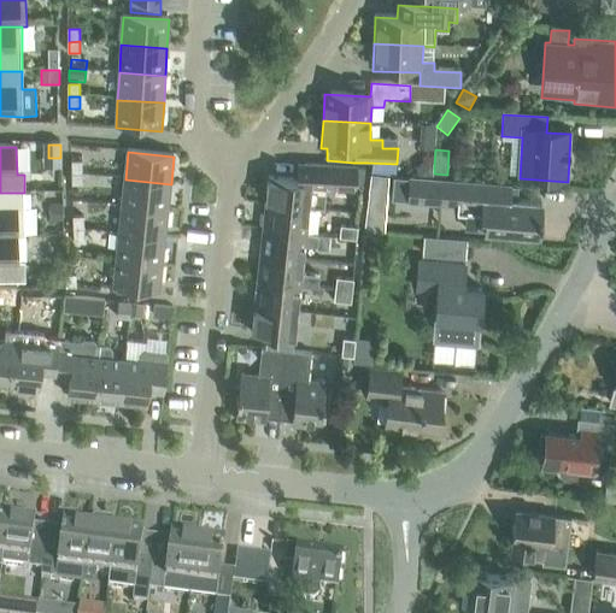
[(83,161),(71,161),(72,174),(83,174),(83,161)]
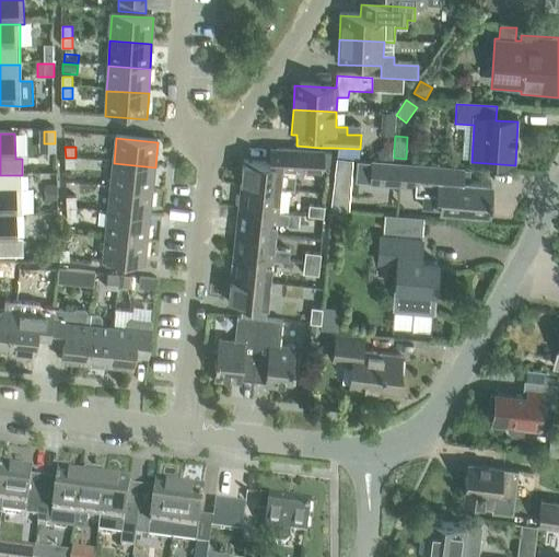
[(381,149),(380,161),(393,161),(394,158),(394,150),(381,149)]
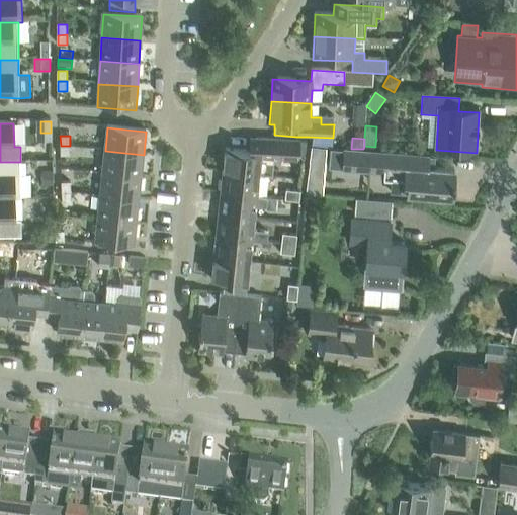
[(250,153),(226,151),(224,173),(259,177),(271,178),(274,156),(297,157),(298,143),(268,141),(250,140),(250,153)]
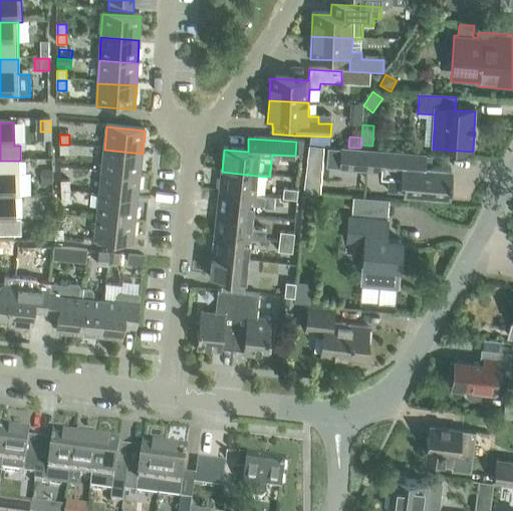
[(296,142),(295,156),(302,156),(304,142),(296,142)]
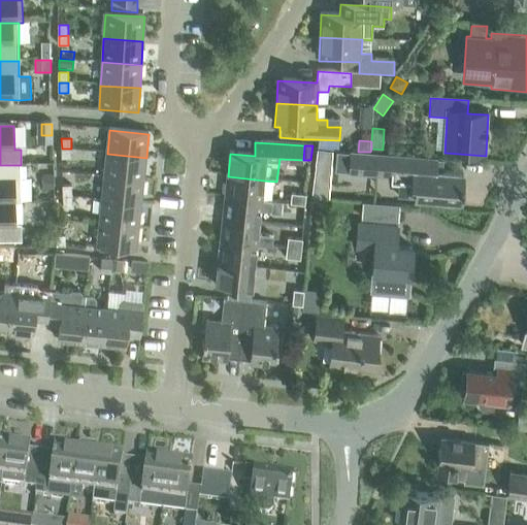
[(71,159),(71,149),(62,149),(62,159),(71,159)]
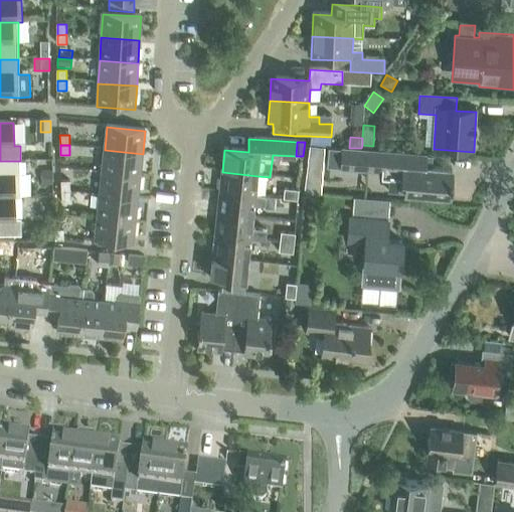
[(102,173),(140,177),(143,154),(105,150),(102,173)]
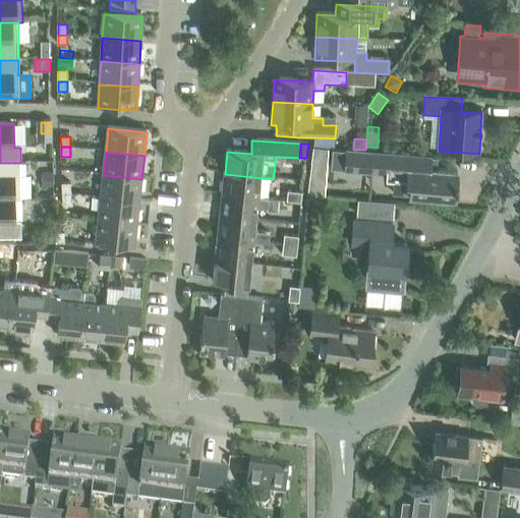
[(346,153),(344,172),(387,175),(387,181),(393,182),(392,195),(410,197),(455,202),(457,173),(438,172),(438,160),(414,158),(346,153)]
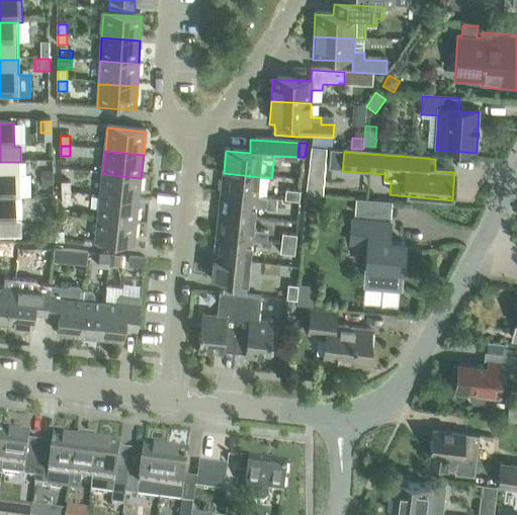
[(0,199),(20,199),(20,162),(0,162),(0,199)]
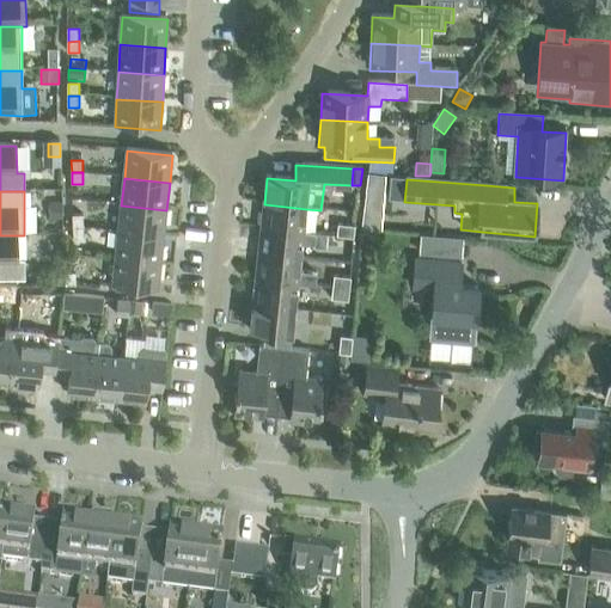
[(49,221),(63,220),(63,204),(48,204),(49,221)]
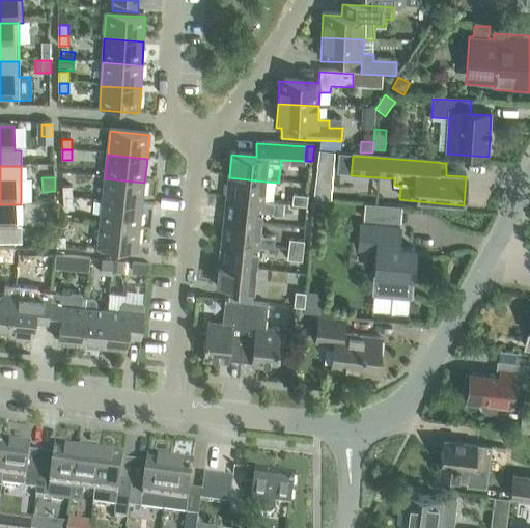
[(263,203),(266,182),(229,177),(226,199),(263,203)]
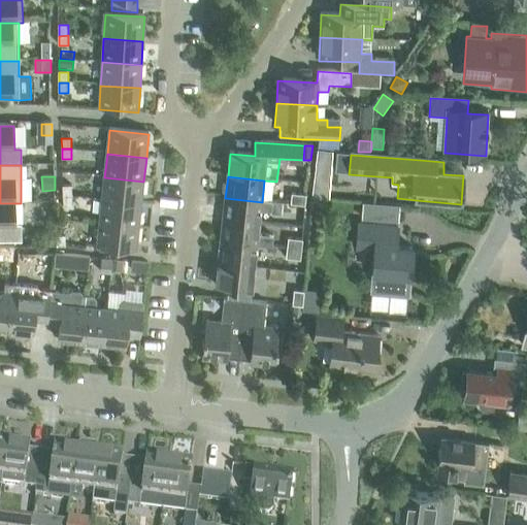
[(104,177),(102,201),(141,205),(143,182),(104,177)]
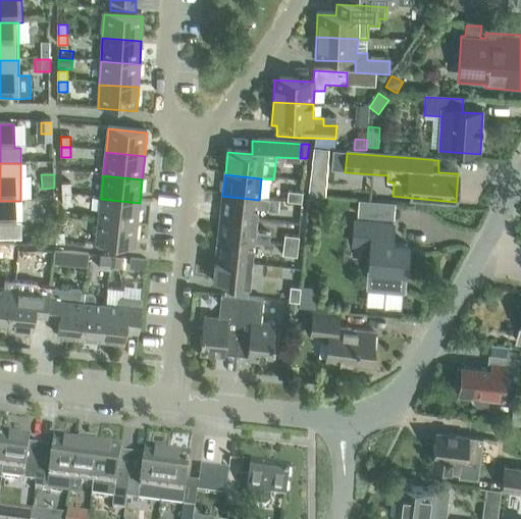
[(312,182),(311,194),(326,196),(327,183),(312,182)]
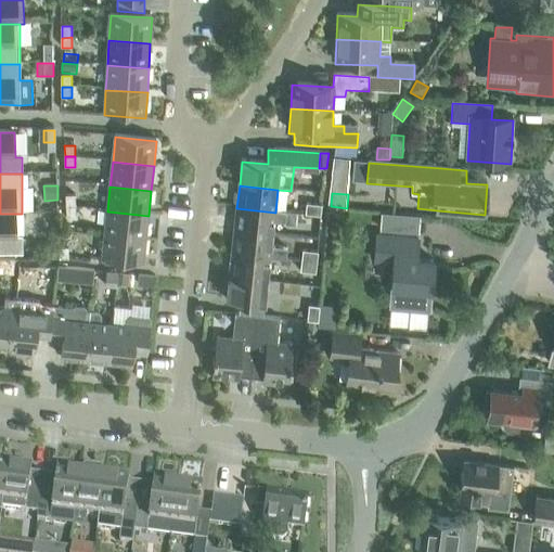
[(66,207),(77,206),(76,195),(65,196),(66,207)]
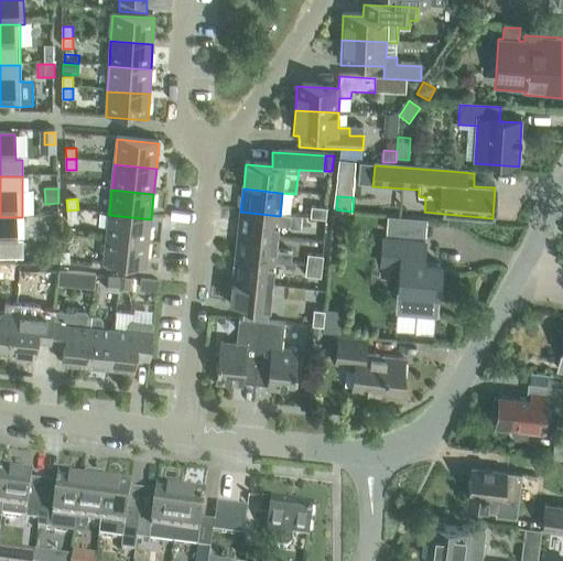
[(312,207),(311,219),(326,222),(327,209),(312,207)]
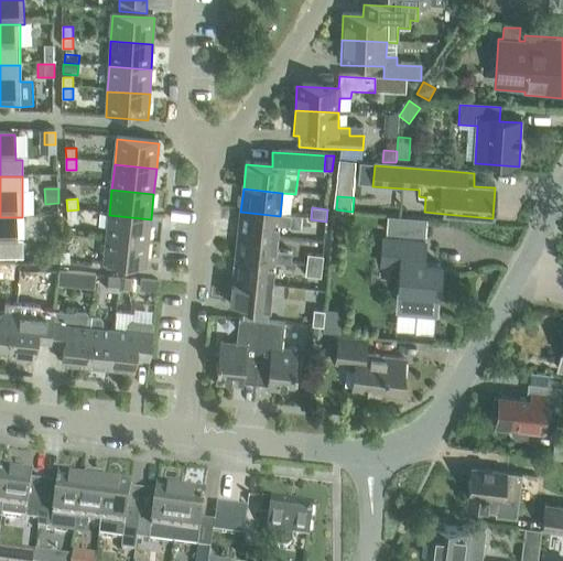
[(78,220),(78,209),(67,211),(68,220),(78,220)]
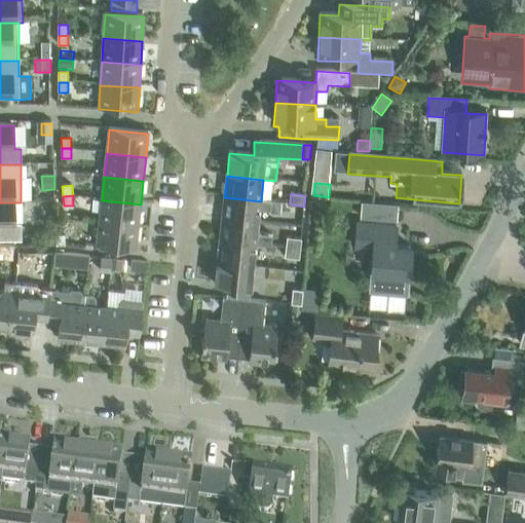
[(303,216),(303,214),(304,207),(290,204),(271,202),(261,201),(224,197),(222,220),(259,224),(260,212),(270,213),(271,212),(303,216)]
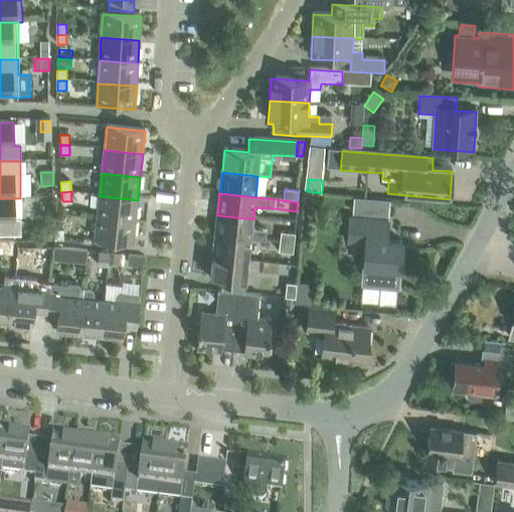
[(136,222),(138,200),(100,196),(97,218),(136,222)]
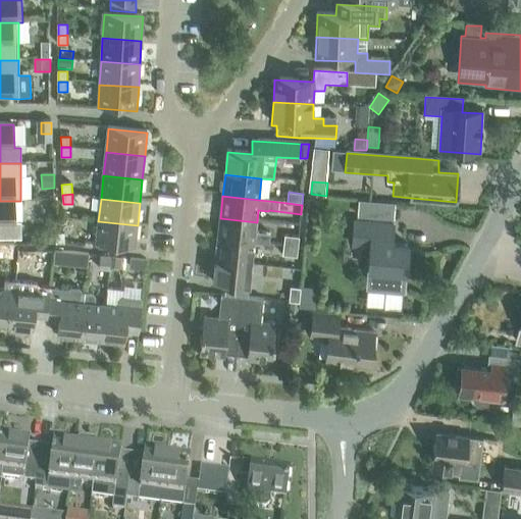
[(0,240),(21,240),(21,223),(15,223),(14,202),(20,202),(20,201),(0,201),(0,240)]
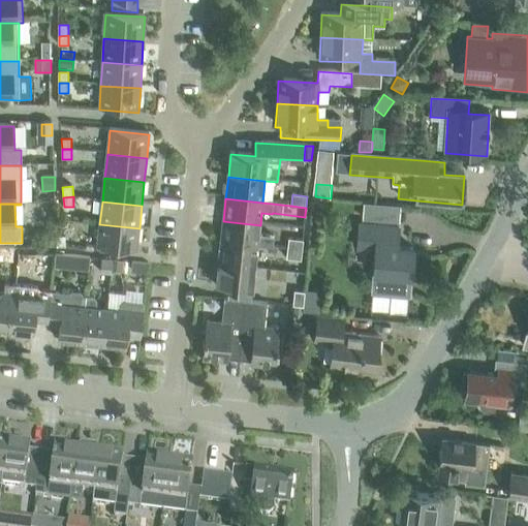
[(223,221),(221,243),(257,247),(258,246),(274,247),(275,237),(259,236),(260,225),(223,221)]
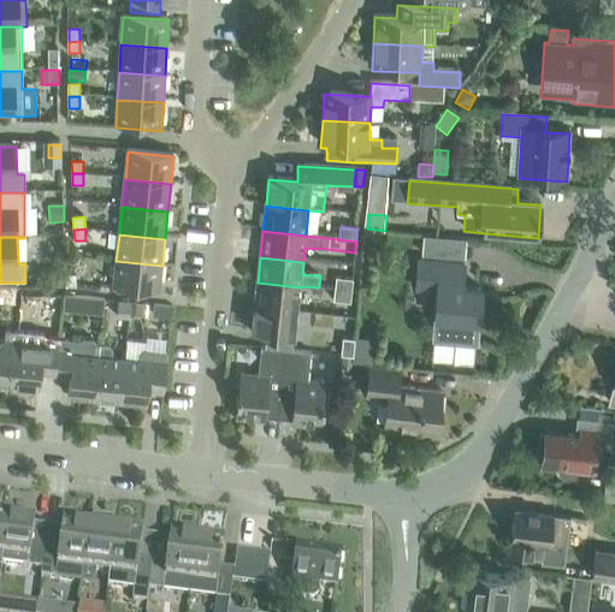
[(159,295),(163,266),(116,261),(113,290),(159,295)]
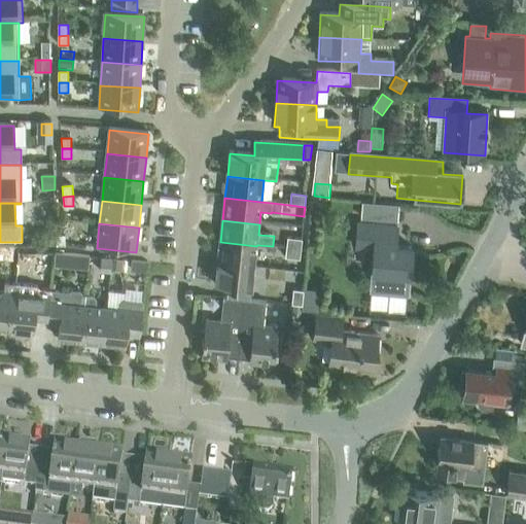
[(358,224),(356,249),(375,251),(371,292),(408,295),(409,278),(410,278),(412,250),(394,249),(396,229),(358,224)]
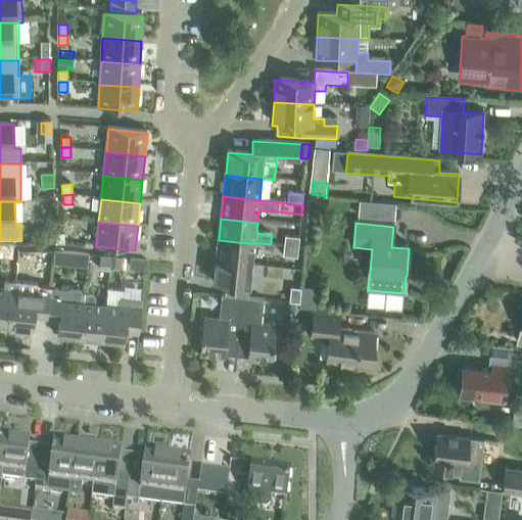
[(44,242),(50,245),(55,242),(55,236),(49,233),(44,236),(44,242)]
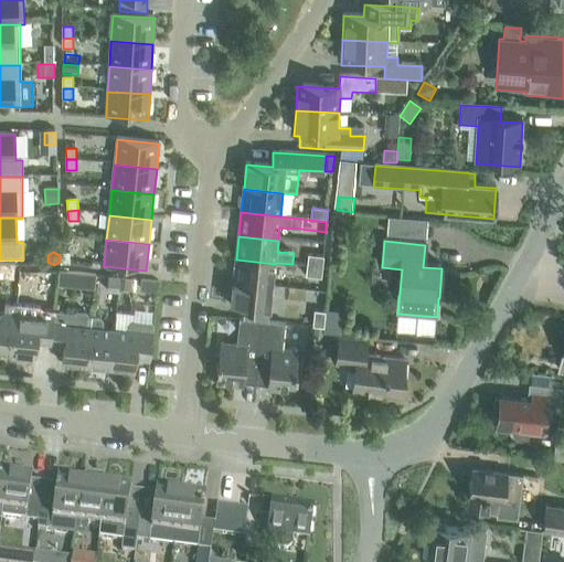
[(70,265),(70,254),(60,254),(61,266),(70,265)]
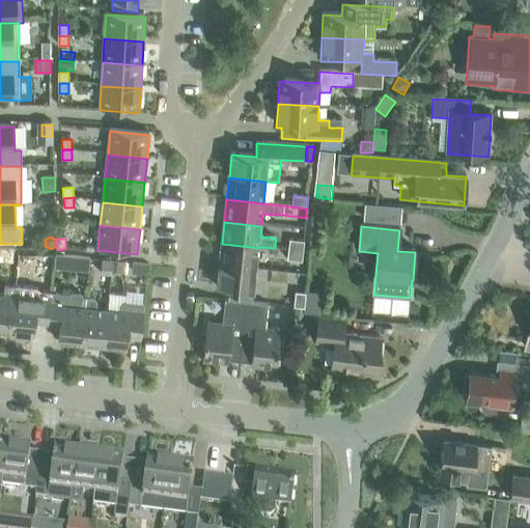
[(287,259),(303,261),(305,241),(289,240),(287,259)]
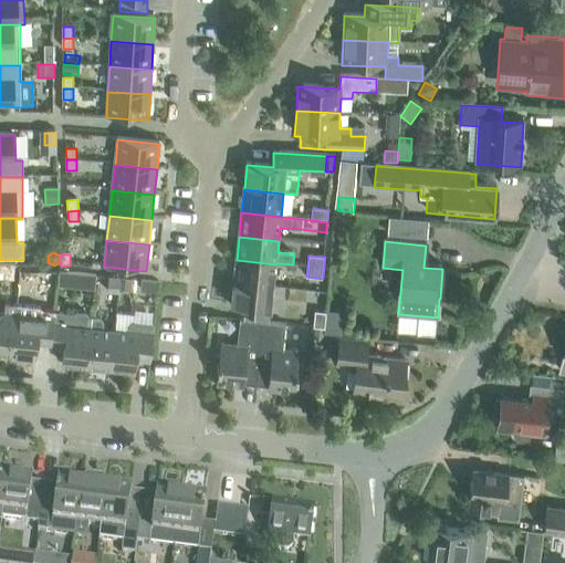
[(237,260),(233,284),(273,289),(275,264),(237,260)]
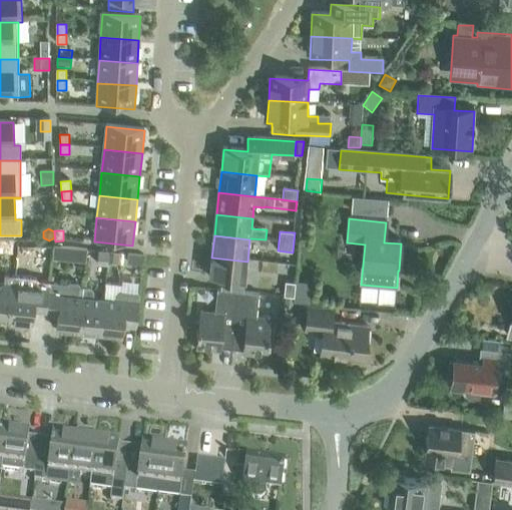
[(0,252),(13,253),(14,239),(0,239),(0,252)]
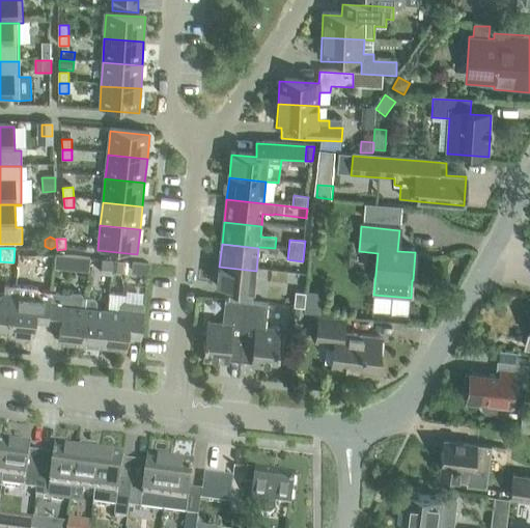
[(112,276),(113,272),(113,261),(102,259),(101,274),(112,276)]
